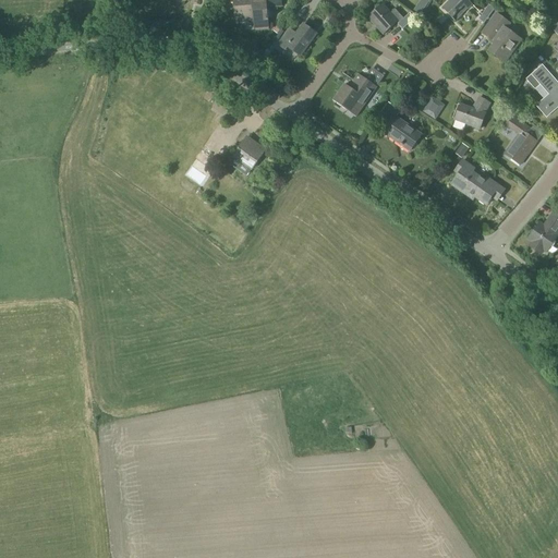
[(279,0),(234,0),(237,19),(255,17),(256,29),(267,28),(266,19),(266,12),(266,8),(280,7),(279,0)]
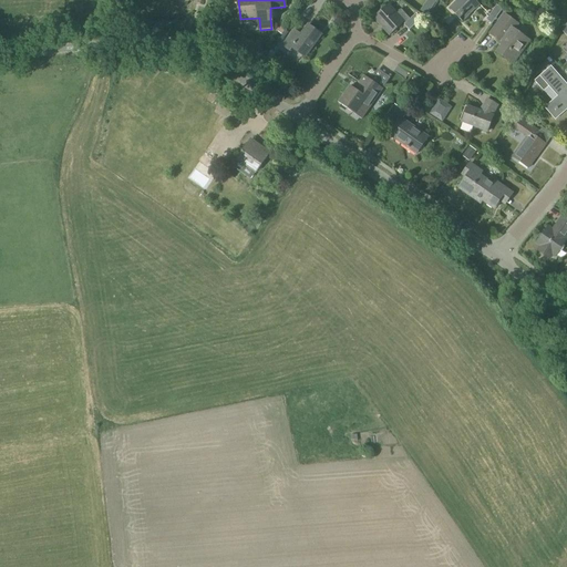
[(462,22),(480,6),(473,0),(457,0),(449,9),(462,22)]
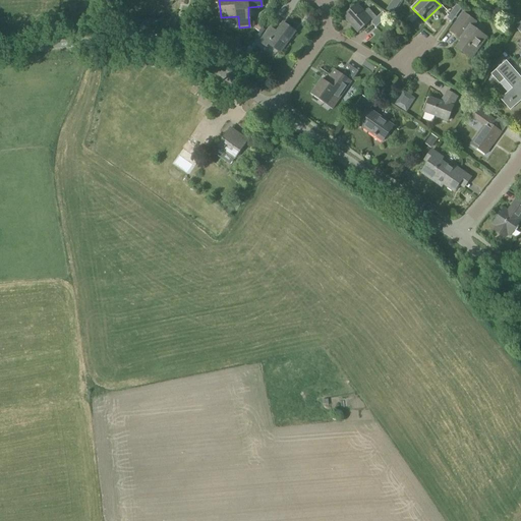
[(396,8),(390,4),(386,10),(392,14),(396,8)]
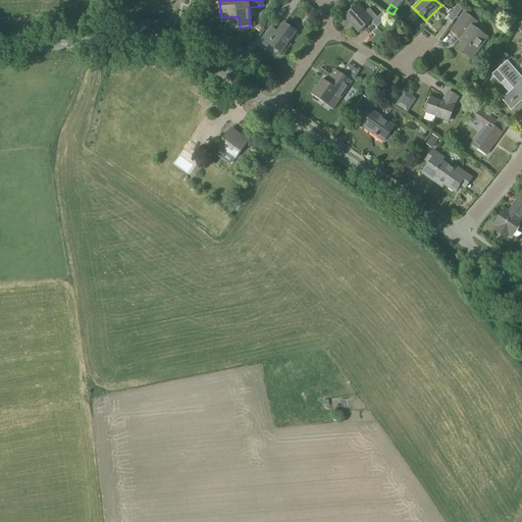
[(387,18),(383,13),(377,17),(370,9),(365,13),(358,5),(347,15),(354,23),(352,25),(359,33),(370,21),(376,29),(387,18)]
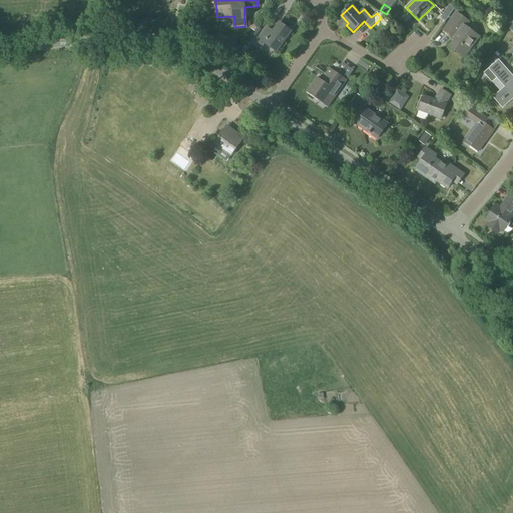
[(445,22),(451,14),(446,10),(440,18),(445,22)]
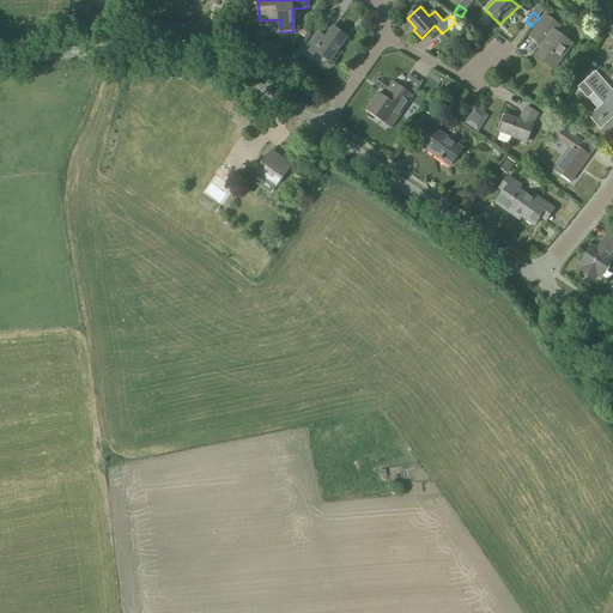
[(532,35),(528,40),(541,49),(536,56),(554,71),(574,46),(556,32),(560,26),(546,16),(544,19),(532,35)]
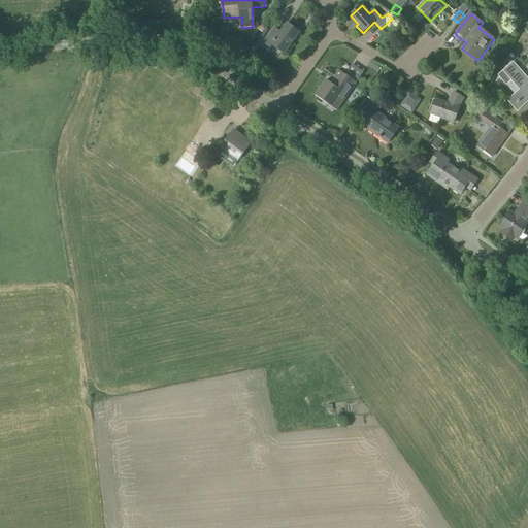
[(262,33),(266,27),(262,24),(258,30),(262,33)]
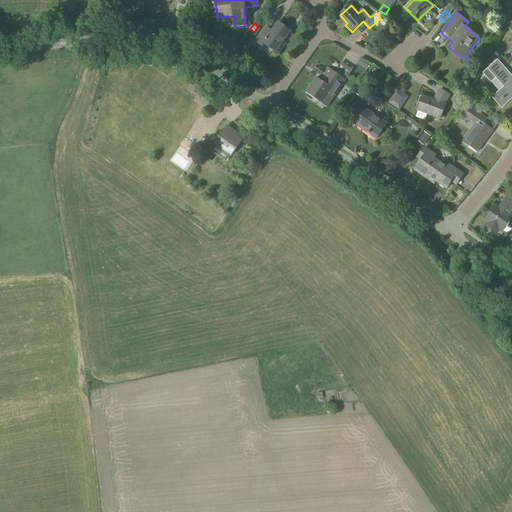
[(276,52),(290,32),(278,24),(271,34),(265,29),(256,42),(261,46),(264,43),(276,52)]
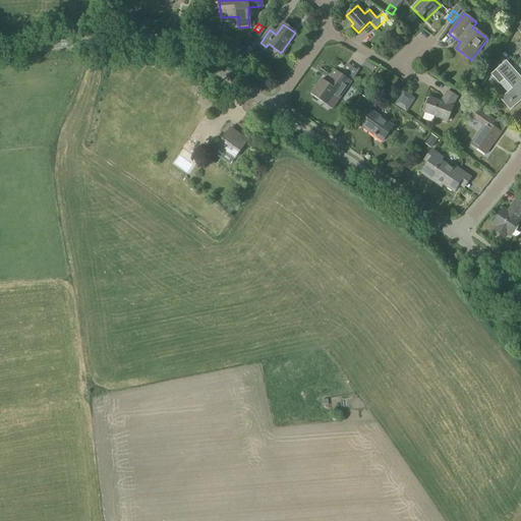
[(239,57),(241,53),(234,48),(231,52),(239,57)]
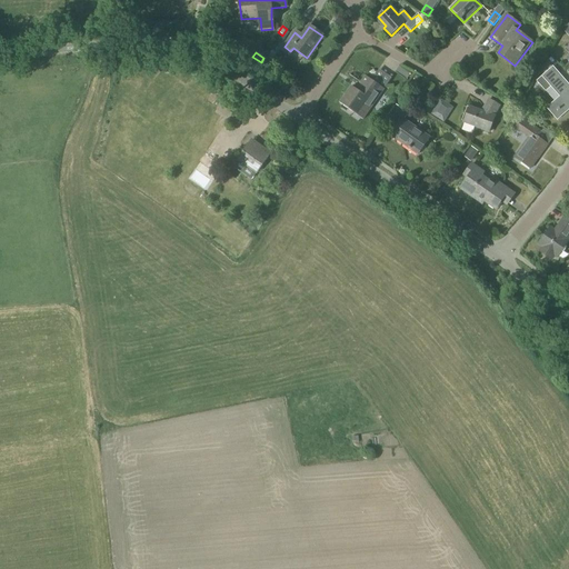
[(387,70),(391,75),(400,67),(396,62),(387,70)]
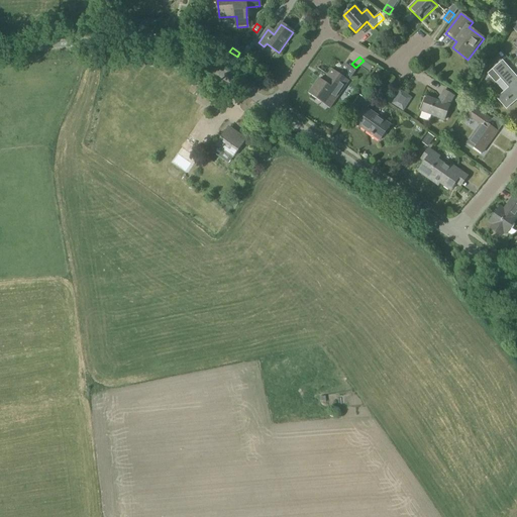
[(516,100),(516,78),(503,62),(494,71),(502,80),(503,79),(511,88),(498,99),(507,110),(516,100)]
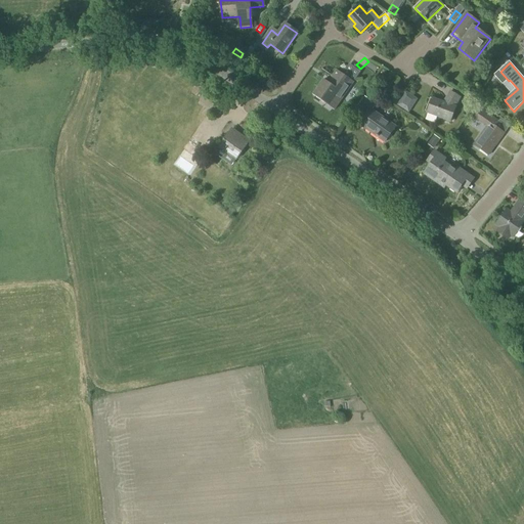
[(335,111),(354,83),(337,71),(328,83),(323,80),(313,95),(335,111)]
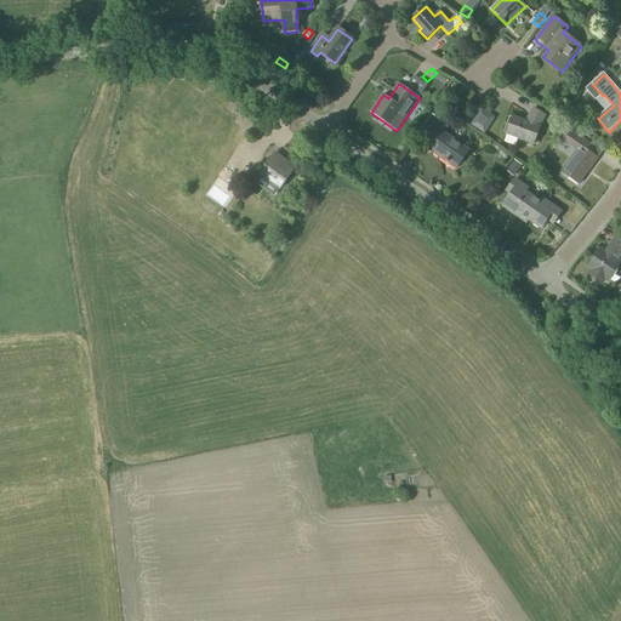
[(479,109),(471,124),(483,132),(485,127),(480,125),(486,114),(479,109)]
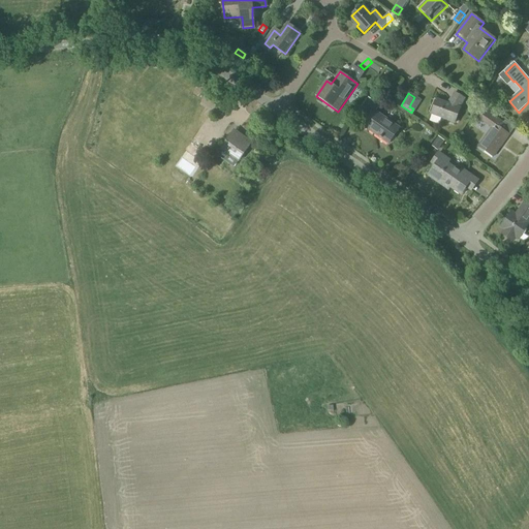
[(459,109),(465,99),(455,93),(447,104),(436,100),(431,115),(456,124),(461,110),(459,109)]
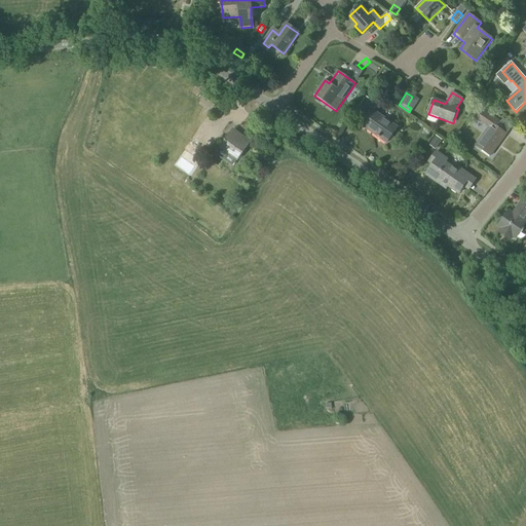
[(359,109),(355,113),(364,119),(360,124),(386,144),(398,127),(374,111),(378,106),(367,98),(359,109)]
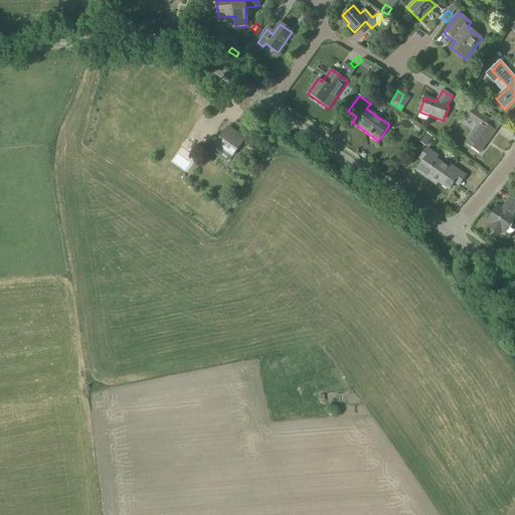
[(481,154),(496,132),(488,126),(491,121),(479,111),(472,120),(479,125),(467,143),(481,154)]
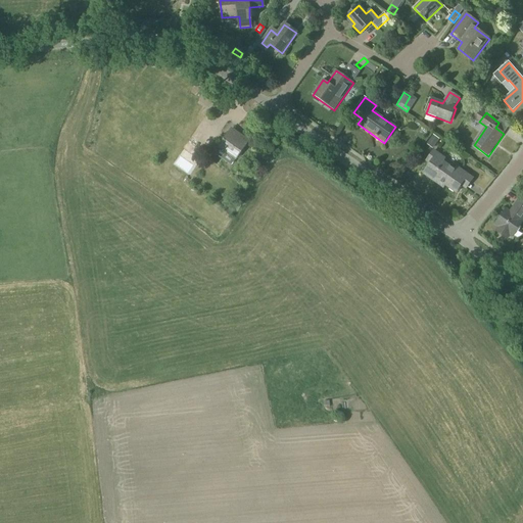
[(236,159),(248,142),(232,130),(219,147),(236,159)]
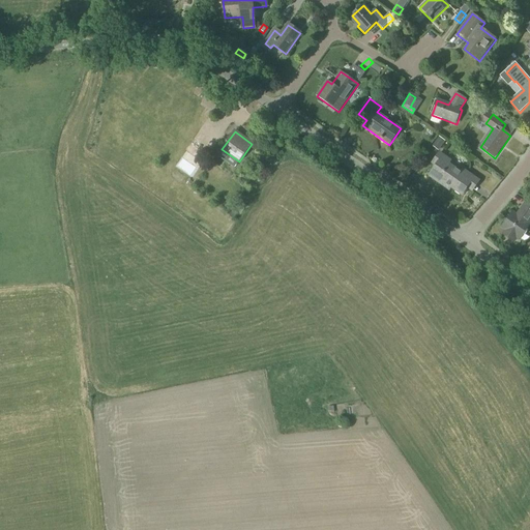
[(439,151),(445,142),(439,137),(432,147),(439,151)]
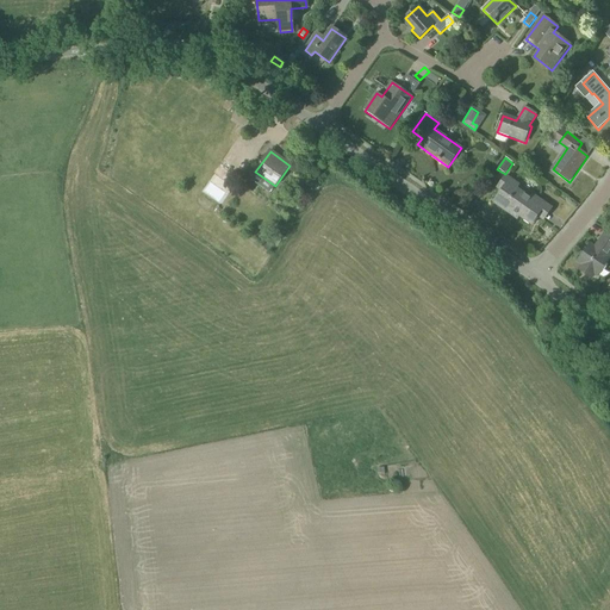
[(502,193),(495,203),(511,213),(514,211),(531,224),(536,217),(547,203),(533,193),(529,198),(517,190),(521,185),(505,174),(496,188),(502,193)]
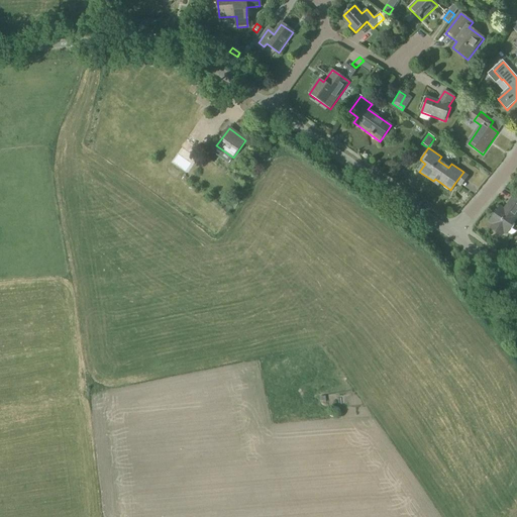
[(515,218),(516,215),(516,197),(514,196),(504,210),(500,207),(490,223),(492,224),(489,228),(502,237),(505,233),(506,234),(516,219),(515,218)]
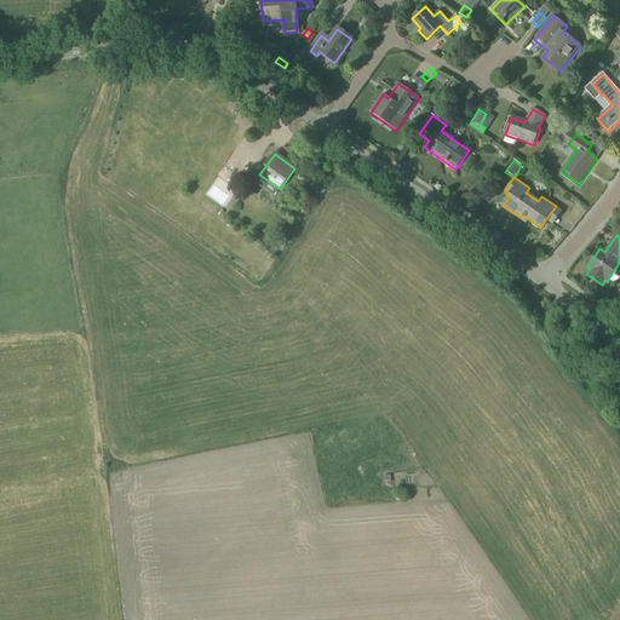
[(618,395),(619,391),(619,372),(608,382),(618,395)]
